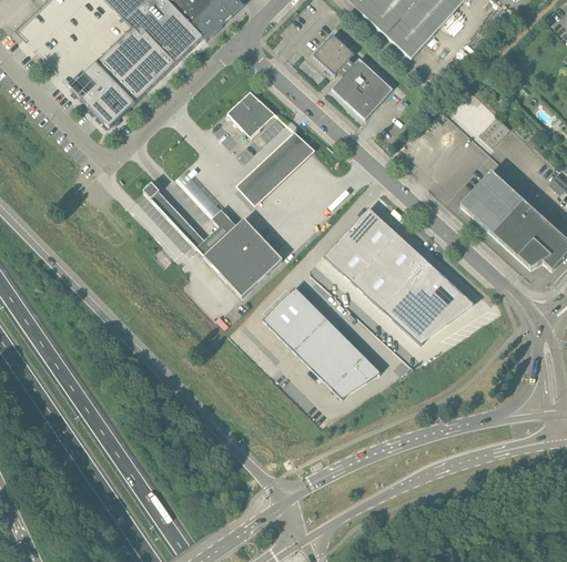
[(82,70),(67,84),(108,126),(202,36),(205,38),(224,20),(223,20),(241,2),(239,0),(105,0),(131,26),(83,72),(82,70)]
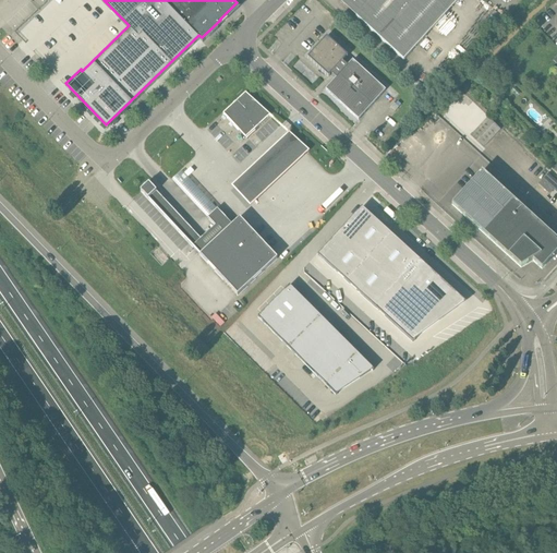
[(341,0),(361,17),(402,56),(452,0),(341,0)]
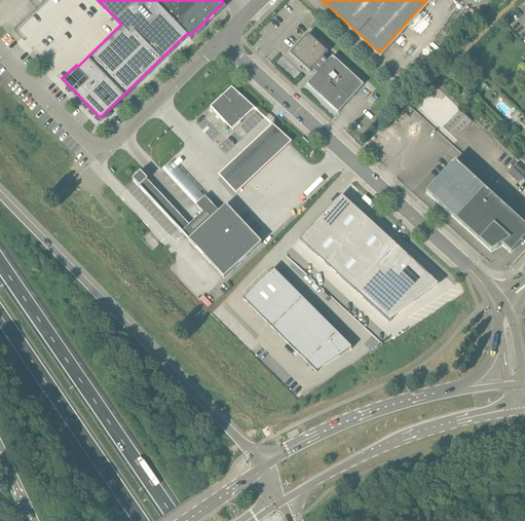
[(323,53),(327,48),(307,30),(289,49),(308,68),(311,65),(315,69),(306,80),(337,109),(363,80),(332,52),(327,58),(323,53)]
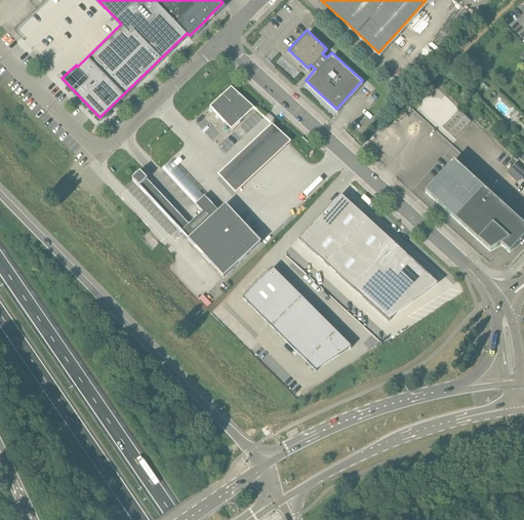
[(230,125),(253,105),(230,83),(209,103),(230,125)]
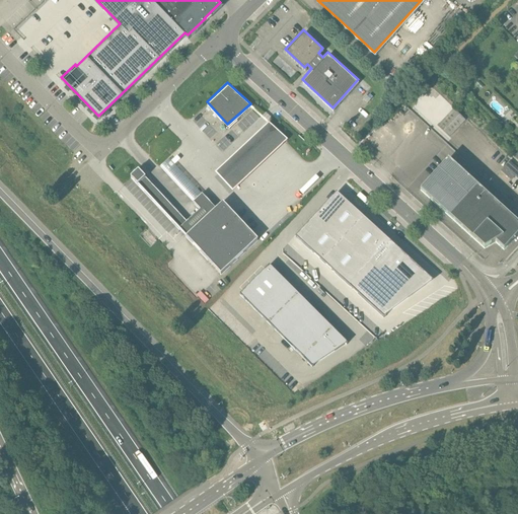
[(452,104),(437,122),(448,133),(464,117),(452,104)]
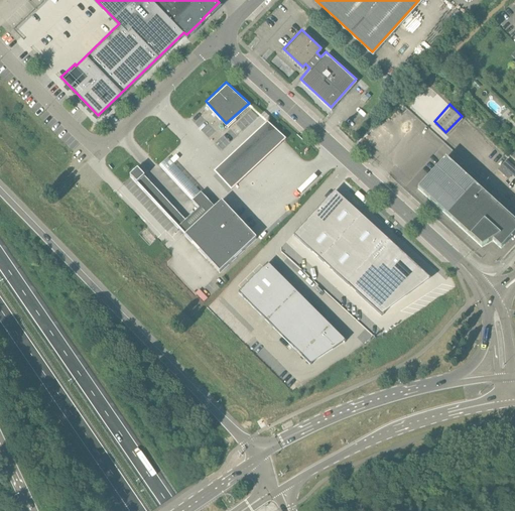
[(506,123),(503,118),(498,122),(501,126),(506,123)]
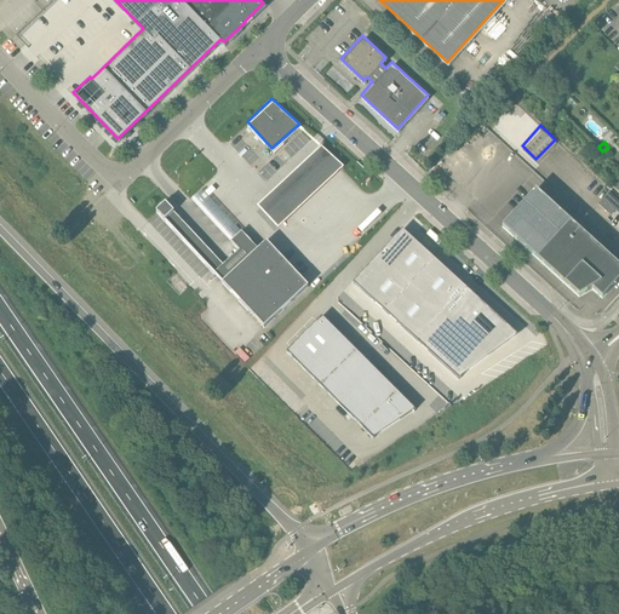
[(268,196),(258,205),(279,225),(288,217),(342,166),(321,144),(268,196)]
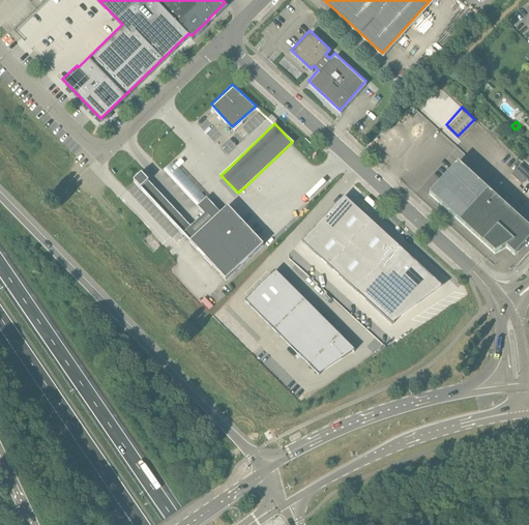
[(429,190),(494,250),(508,239),(517,248),(528,234),(528,224),(457,157),(429,190)]
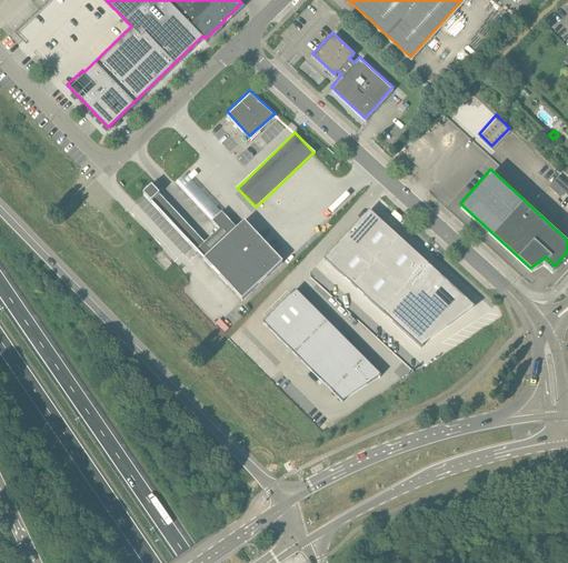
[(183,171),(175,180),(201,208),(209,215),(218,207),(211,198),(183,171)]
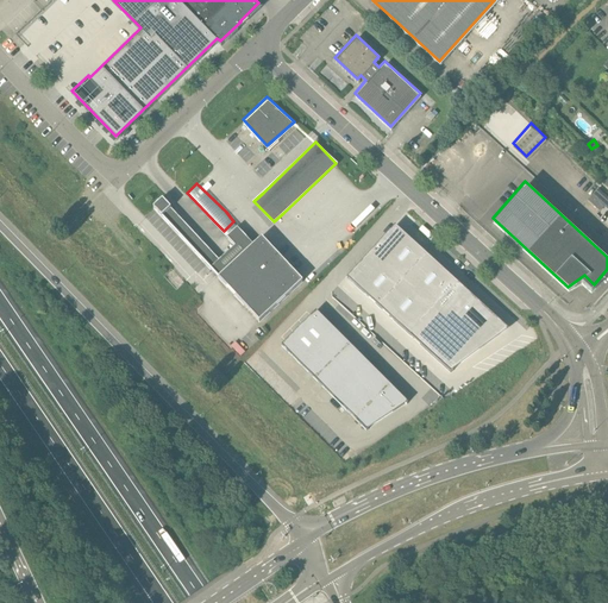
[(605,202),(607,206),(607,194),(607,193),(597,183),(587,196),(600,207),(605,202)]
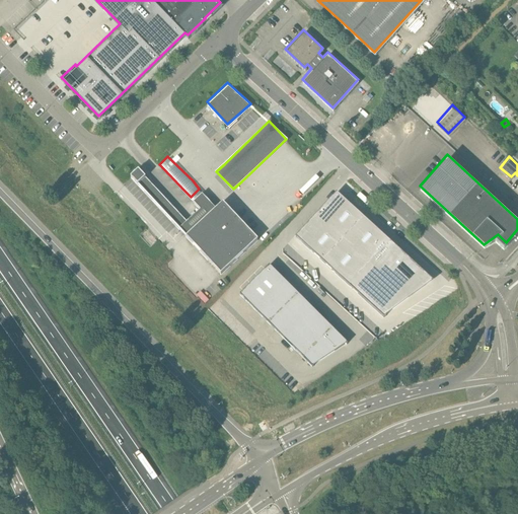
[(137,165),(129,173),(137,180),(145,173),(137,165)]
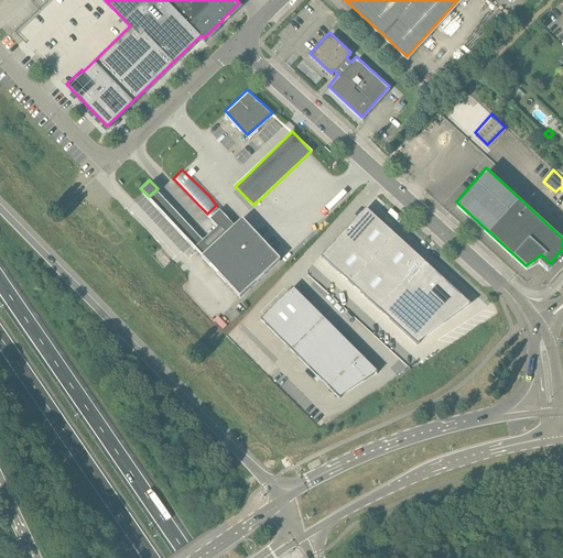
[(365,204),(320,253),(415,340),(419,339),(417,337),(467,301),(424,262),(425,260),(365,204)]
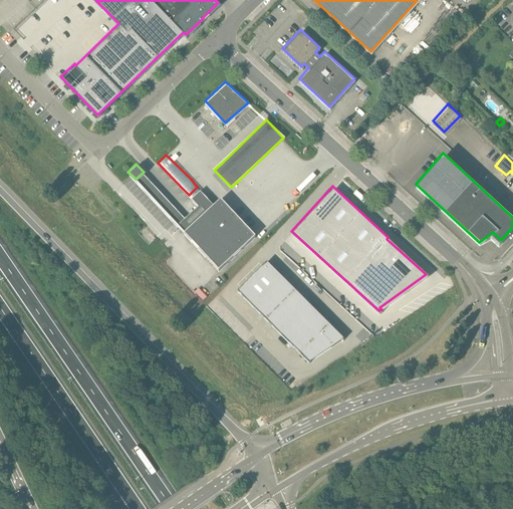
[(177,222),(176,223),(218,267),(254,233),(220,197),(213,203),(199,188),(190,196),(197,204),(184,216),(177,222)]
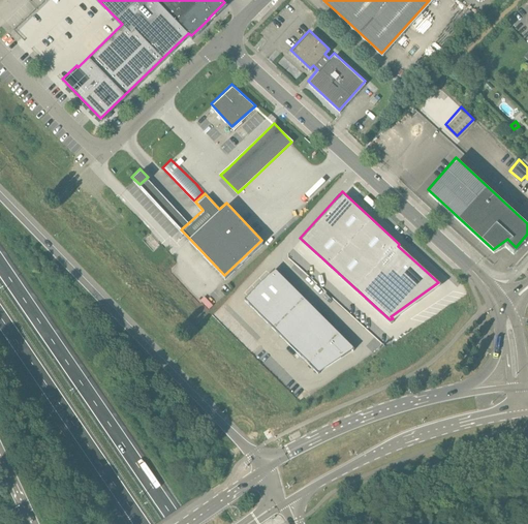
[(353,346),(274,266),(244,297),(317,370),(319,369),(318,367),(351,346),(351,347),(353,346)]
